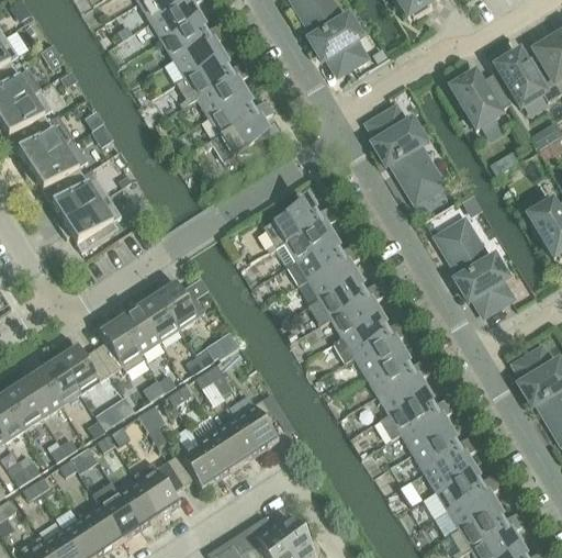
[(149,22),(184,0),(143,0),(138,3),(149,22)]
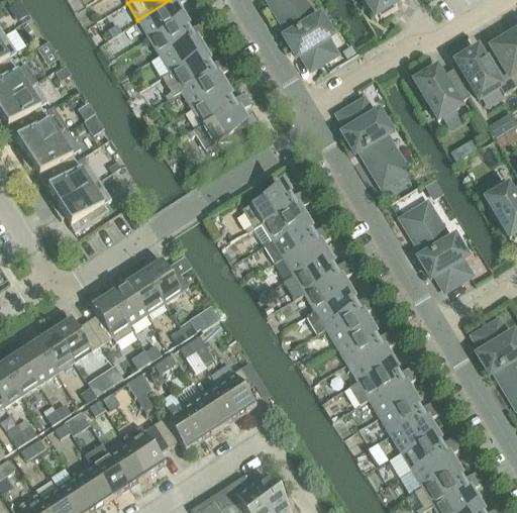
[(170,0),(137,20),(148,37),(180,19),(173,7),(184,0),(170,0)]
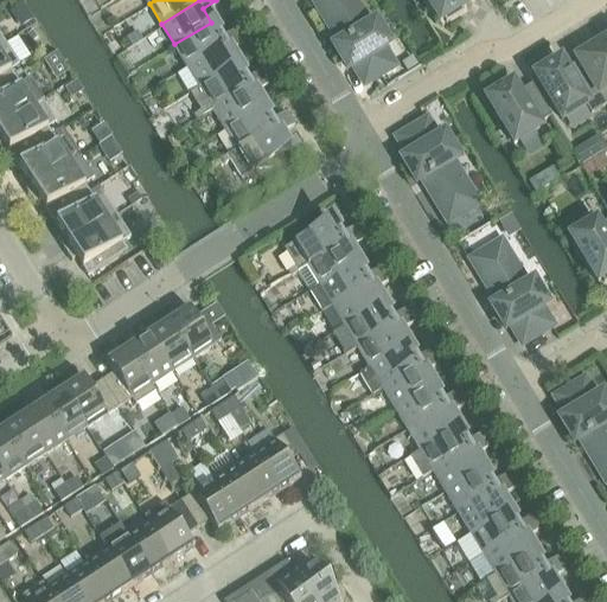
[(319,5),(317,6),(327,25),(331,24),(340,40),(334,43),(347,65),(353,62),(365,81),(394,63),(383,44),(389,40),(375,19),(369,23),(355,0),(326,0),(320,4),(318,0),(317,0),(319,5)]
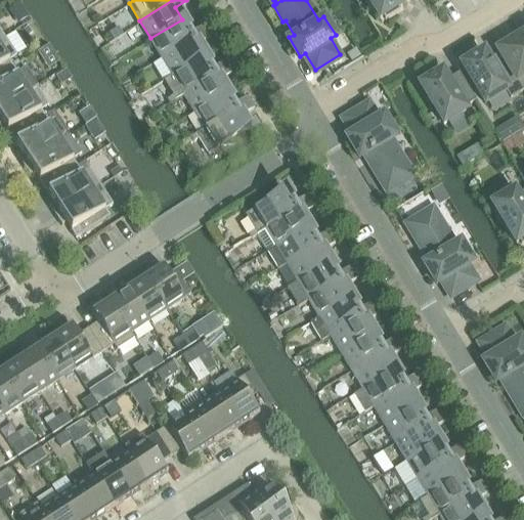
[(369,0),(380,16),(401,3),(399,0),(369,0)]
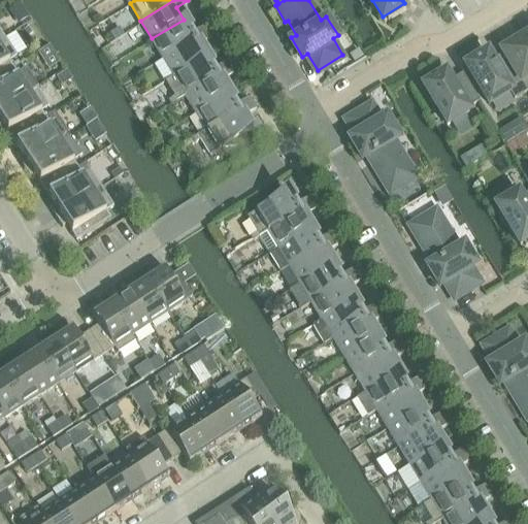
[(152,38),(163,57),(208,29),(205,23),(191,31),(184,20),(152,38)]
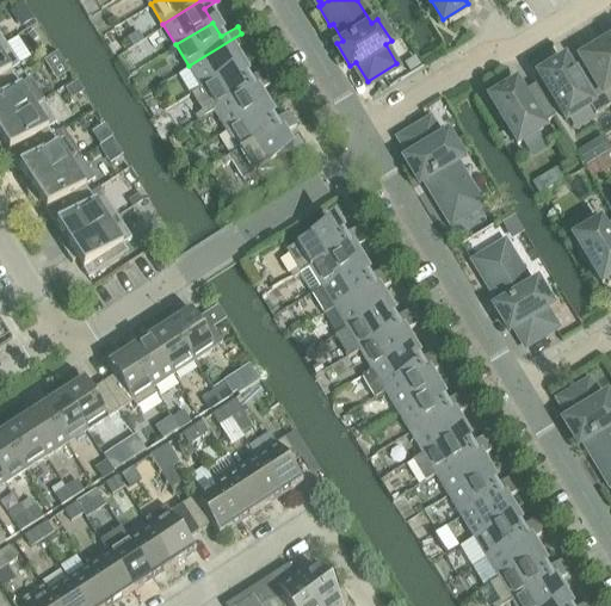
[(137,29),(128,35),(133,43),(143,37),(137,29)]
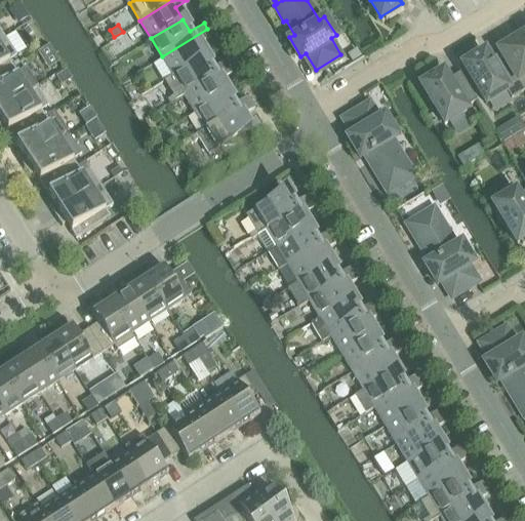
[(162,56),(172,73),(172,74),(204,54),(197,43),(211,34),(207,29),(162,56)]
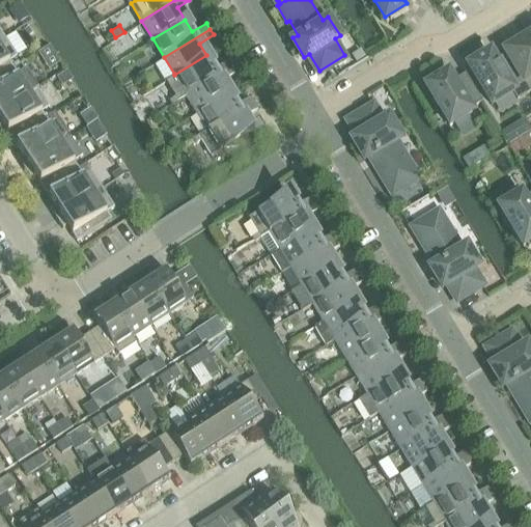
[(504,48),(509,56),(510,55),(530,88),(530,38),(528,33),(504,48)]
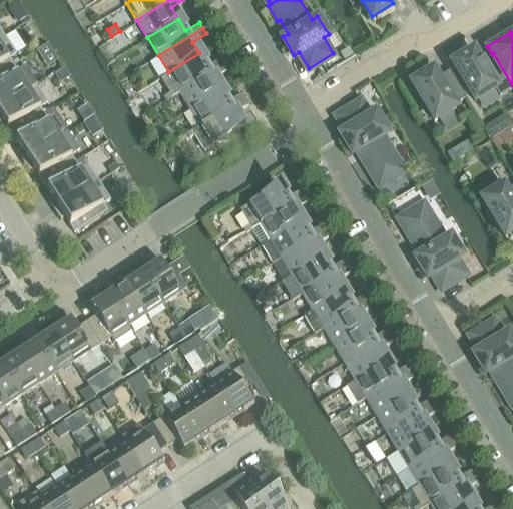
[(5,34),(0,37),(0,71),(13,63),(9,57),(16,52),(5,34)]
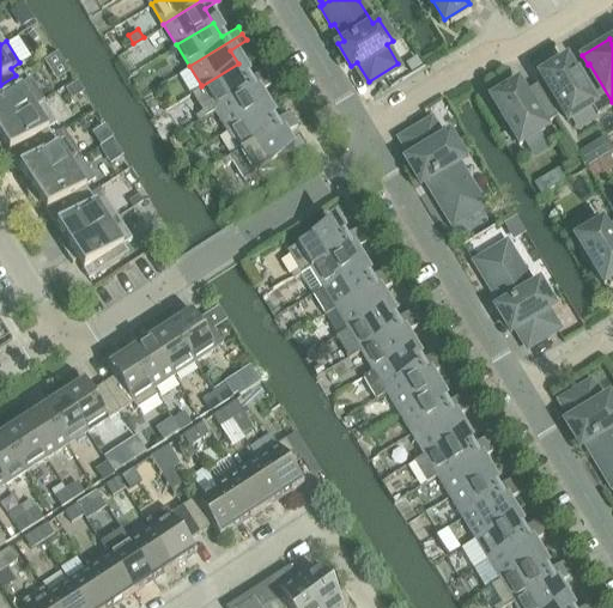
[(417,53),(405,61),(411,70),(423,62),(417,53)]
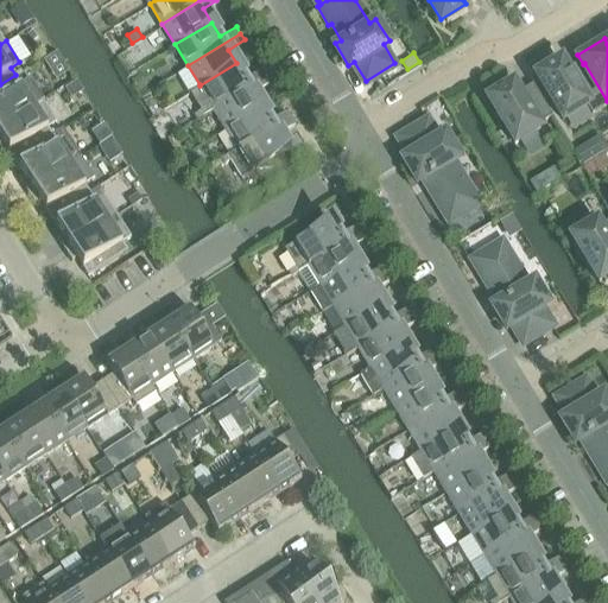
[(584,63),(583,64),(570,71),(558,54),(533,68),(563,118),(587,102),(593,110),(607,101),(584,63)]
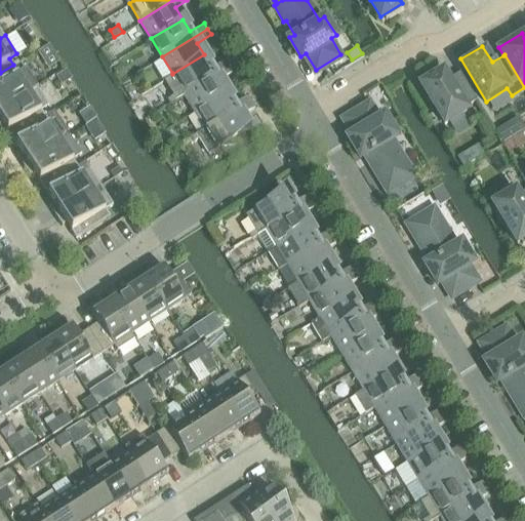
[(170,101),(184,93),(184,92),(230,65),(226,58),(212,67),(204,54),(172,74),(172,73),(164,78),(173,93),(168,96),(170,101)]
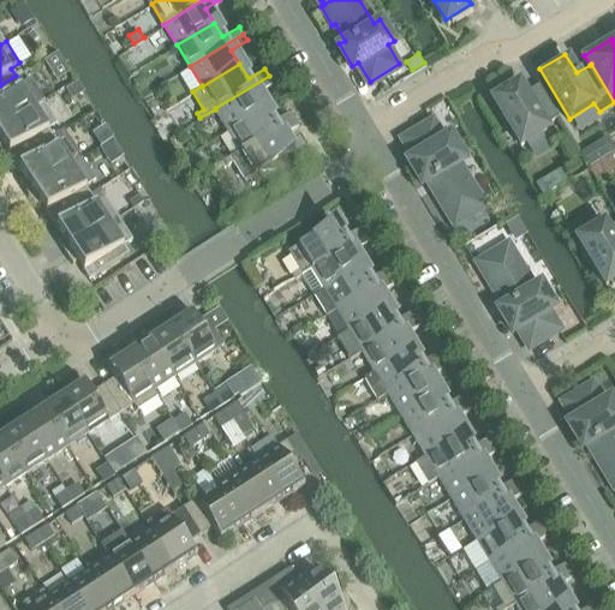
[(16,76),(0,85),(0,126),(43,99),(34,105),(16,76)]
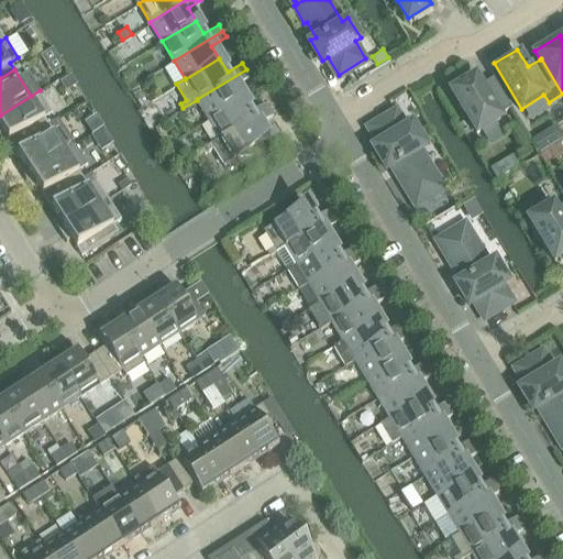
[(197,99),(197,100),(208,118),(243,97),(234,84),(250,75),(246,69),(197,99)]
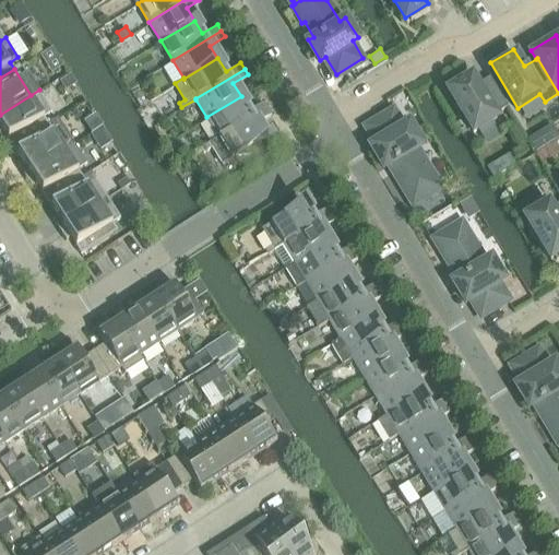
[(470,70),(445,84),(473,130),(497,116),(495,111),(508,104),(494,80),(479,87),(470,70)]
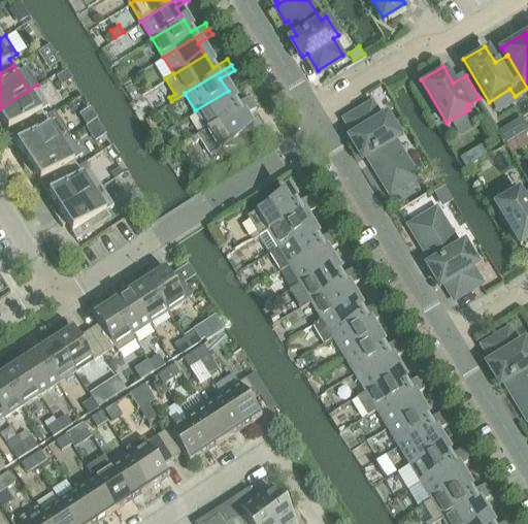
[(37,85),(0,108),(0,123),(2,122),(11,137),(45,115),(41,108),(50,103),(37,85)]
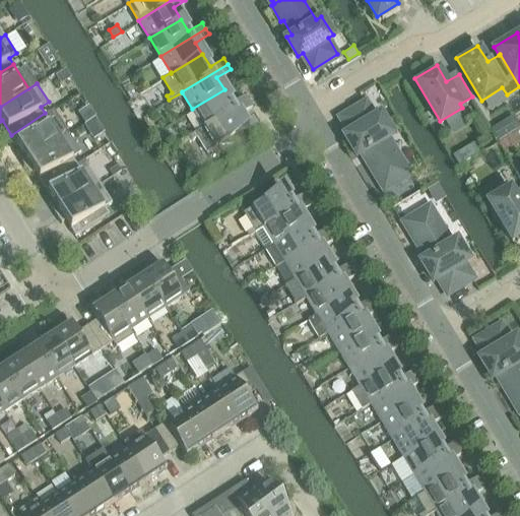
[(192,109),(203,126),(203,127),(249,99),(245,93),(232,102),(224,89),(192,109)]
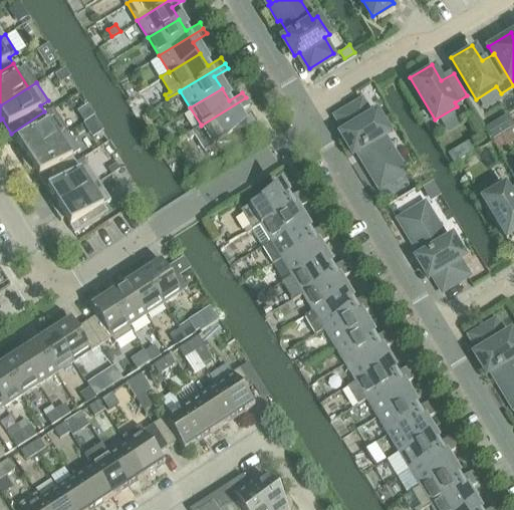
[(236,111),(249,103),(246,97),(201,125),(201,124),(187,133),(190,137),(195,134),(204,149),(220,140),(232,138),(231,133),(243,124),(236,111)]
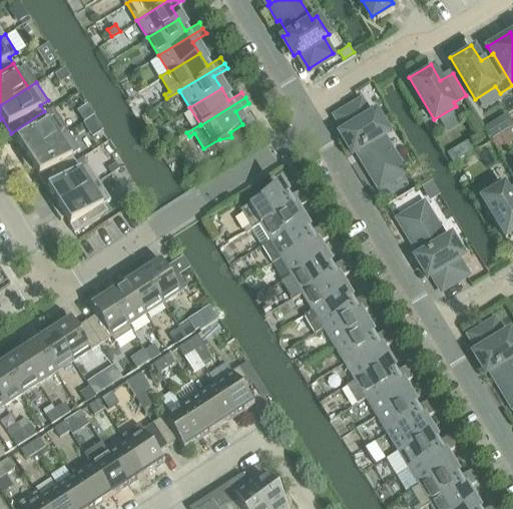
[(352,151),(357,148),(365,161),(363,162),(373,179),(375,177),(378,183),(379,182),(376,177),(402,161),(401,160),(399,161),(382,133),(387,130),(375,111),(370,114),(361,98),(336,114),(346,129),(341,132),(352,151)]
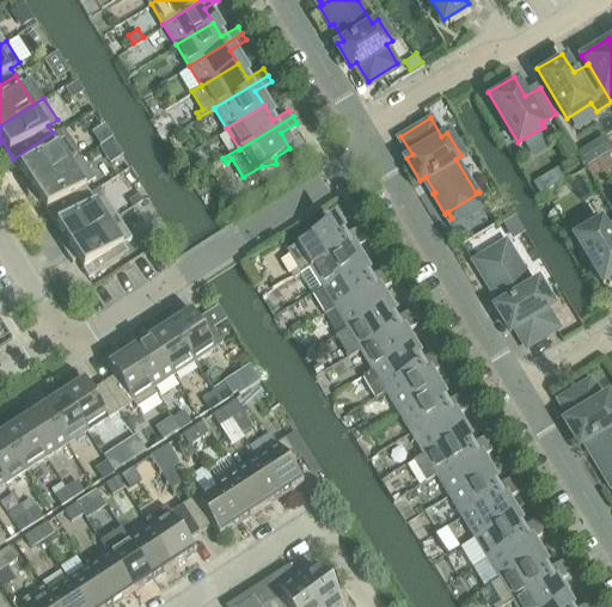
[(189,123),(183,127),(188,136),(194,132),(189,123)]
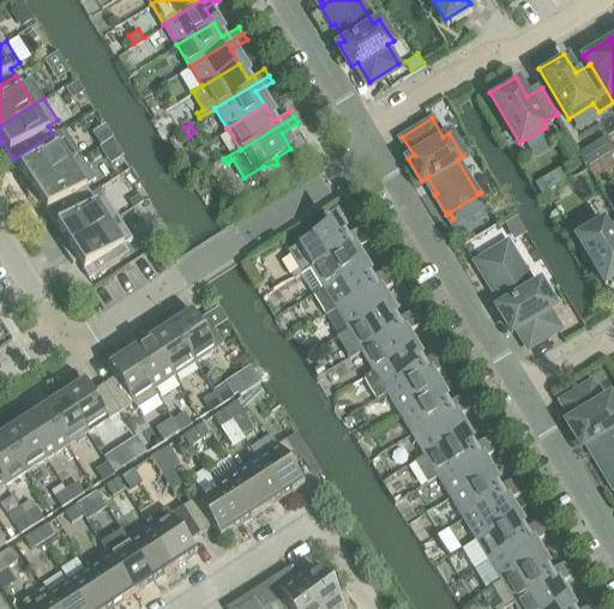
[(53,133),(13,160),(25,176),(20,180),(28,192),(72,163),(53,133)]
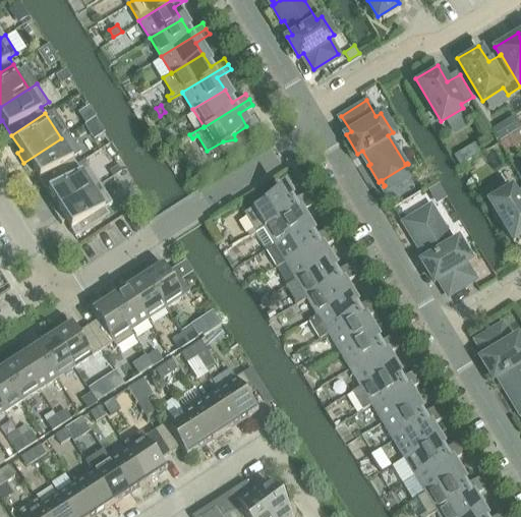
[(500,139),(507,134),(500,122),(493,126),(500,139)]
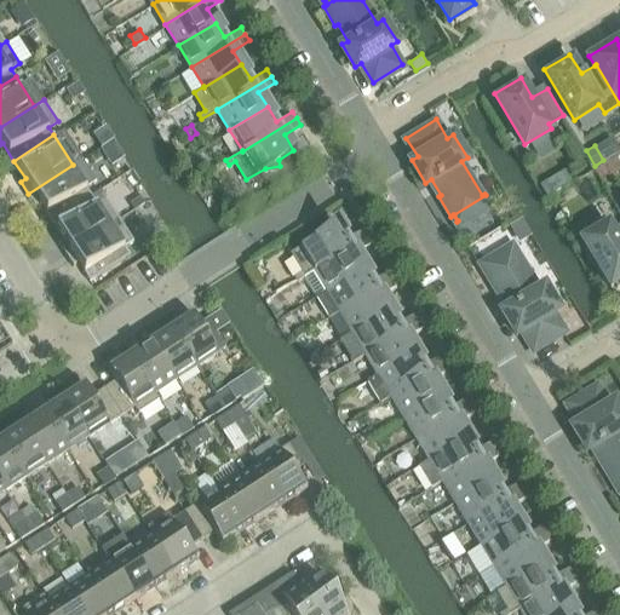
[(603,162),(595,167),(600,176),(608,170),(603,162)]
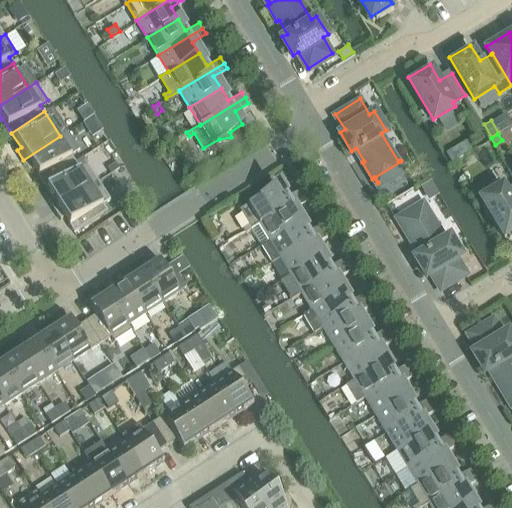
[(60,136),(23,160),(29,169),(33,167),(43,181),(76,160),(60,136)]
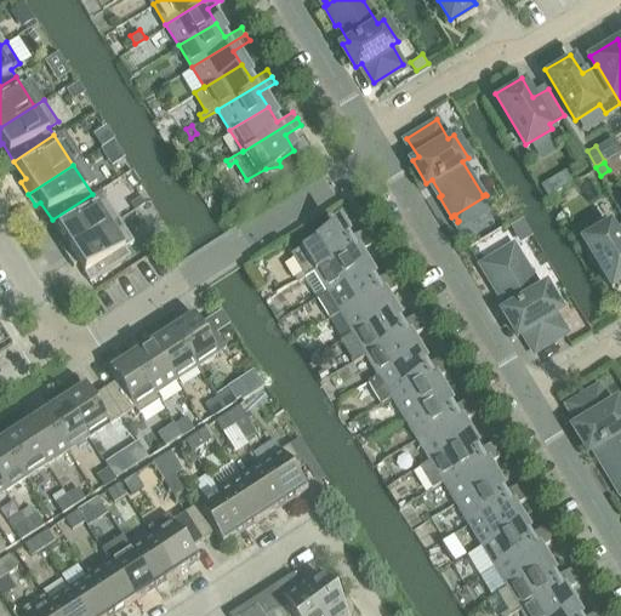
[(550,176),(539,183),(546,195),(558,188),(553,180),(550,176)]
